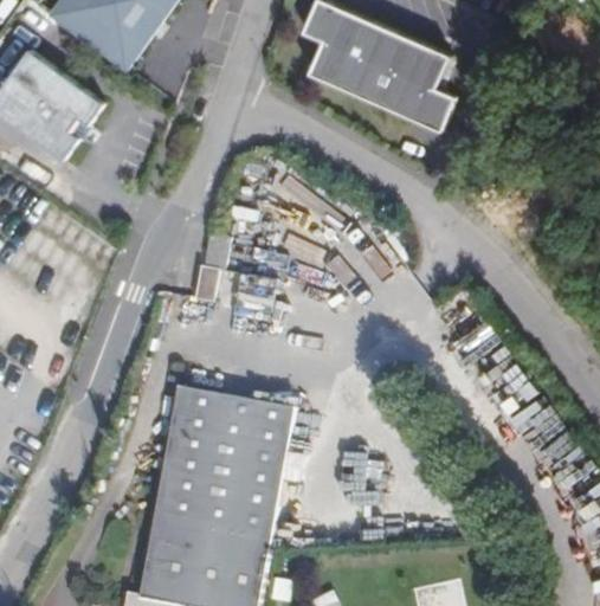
[(124,71),(174,0),(56,0),(46,14),(124,71)]
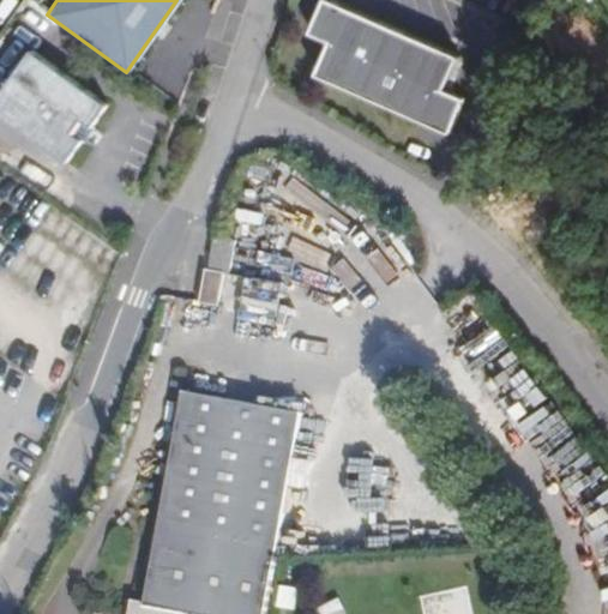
[(456,56),(327,0),(319,0),(306,32),(326,41),(312,76),(356,95),(361,84),(367,94),(393,104),(405,103),(410,118),(446,133),(462,97),(441,89),(456,56)]
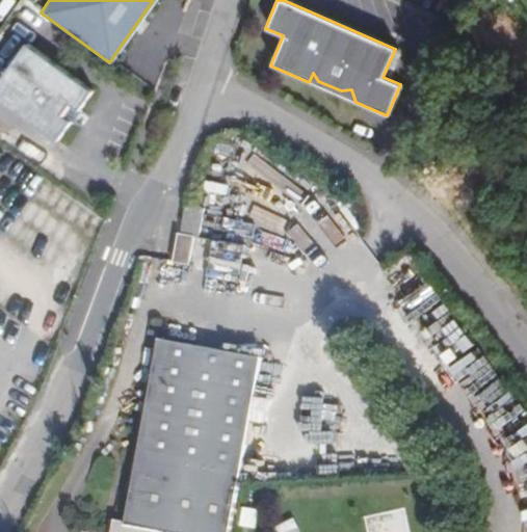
[(90,90),(24,44),(0,76),(0,102),(53,140),(90,90)]
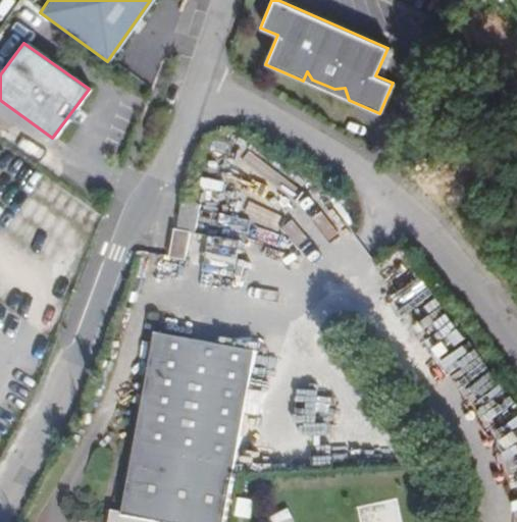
[(312,80),(307,71),(303,81),(349,100),(345,88),(334,89),(312,80)]
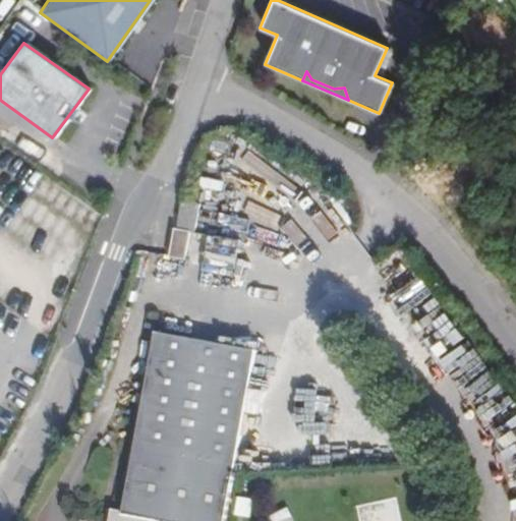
[(190,233),(195,205),(178,201),(172,230),(171,230),(165,257),(181,261),(186,233),(190,233)]
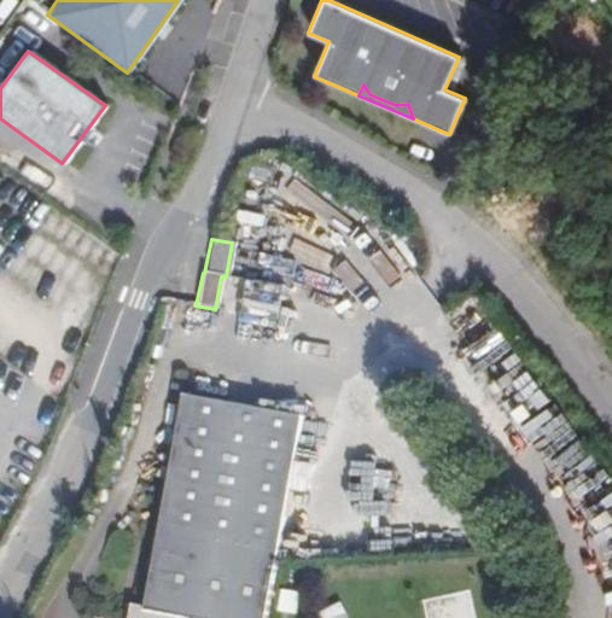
[(273,320),(279,286),(244,280),(238,313),(273,320)]
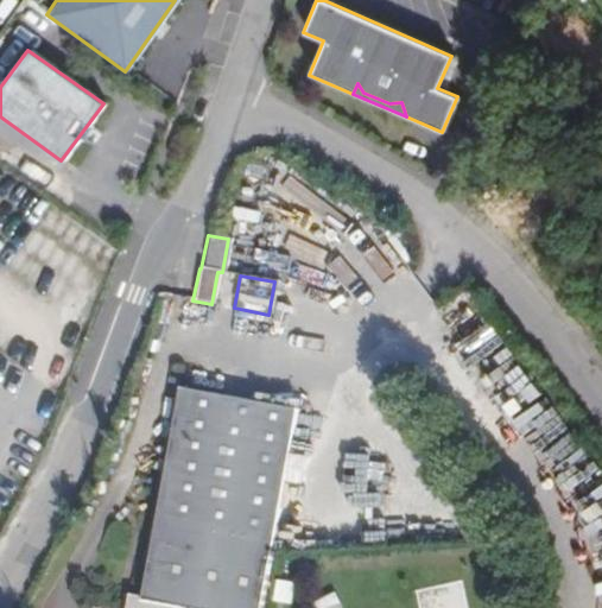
[(257,607),(295,410),(177,388),(138,599),(125,595),(122,607),(257,607)]
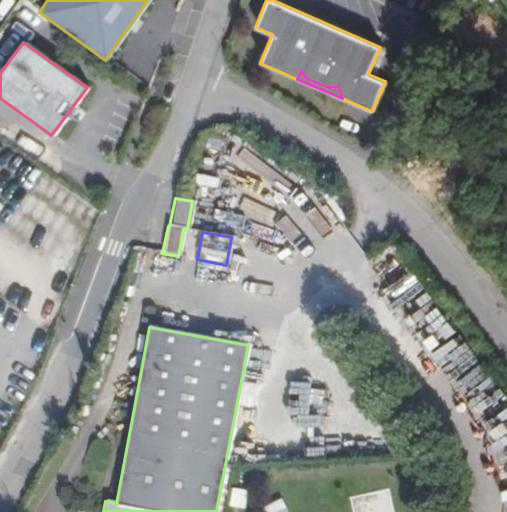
[(389,511),(385,492),(345,501),(347,511),(389,511)]
